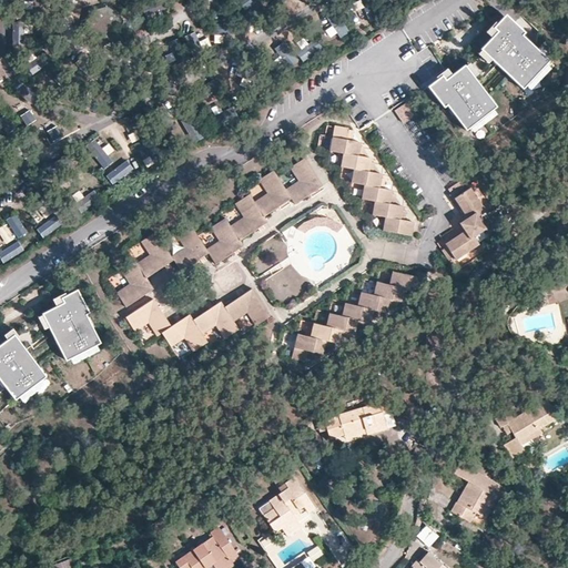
[(121,20),(109,8),(97,11),(97,9),(89,11),(87,19),(89,19),(85,31),(99,43),(111,40),(111,42),(118,40),(120,32),(118,32),(121,20)]
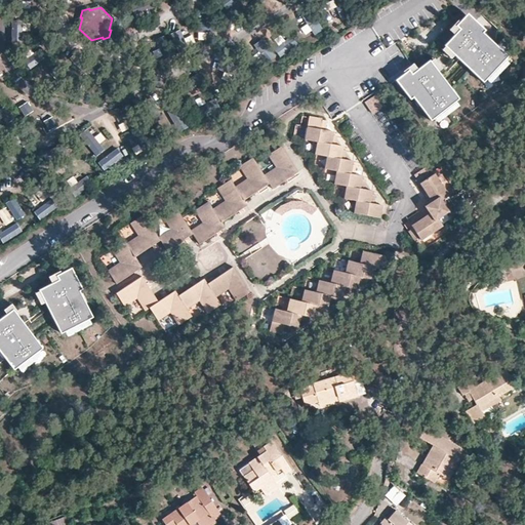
[(473,24),(486,36),(488,34),(471,17),(462,26),(461,24),(452,33),(458,38),(473,24)]
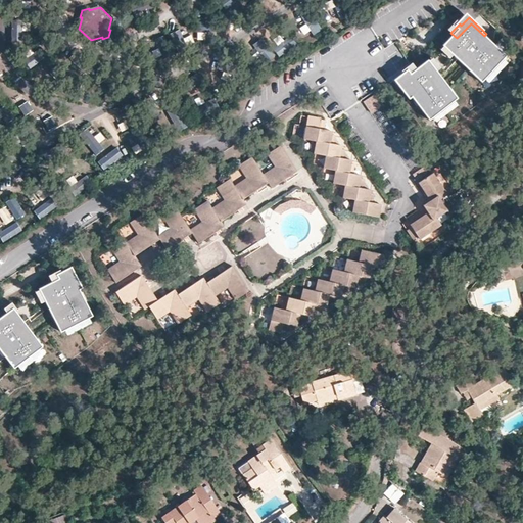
[(506,56),(484,36),(471,24),(457,38),(446,49),(447,50),(456,58),(481,82),(484,79),(503,59),(506,56)]
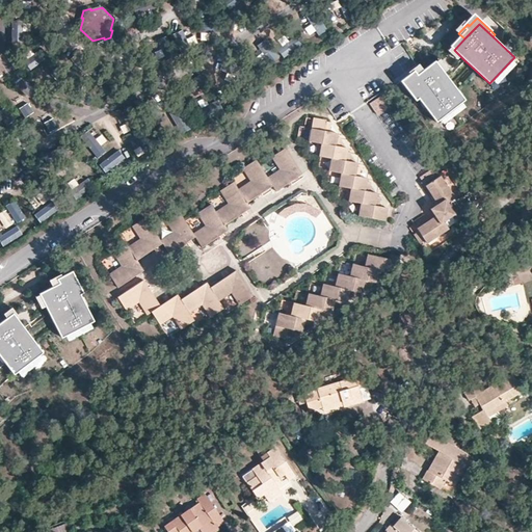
[(267,37),(257,47),(272,67),(294,49),(285,38),(275,47),(267,37)]
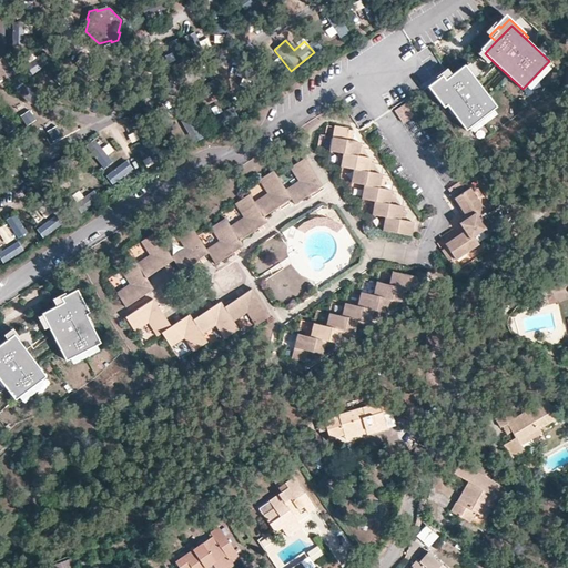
[(52,62),(43,49),(26,61),(34,73),(52,62)]
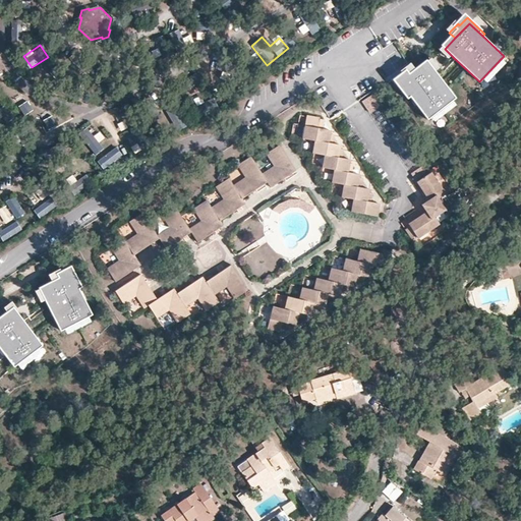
[(446,50),(442,53),(451,61),(454,58),(446,50)]
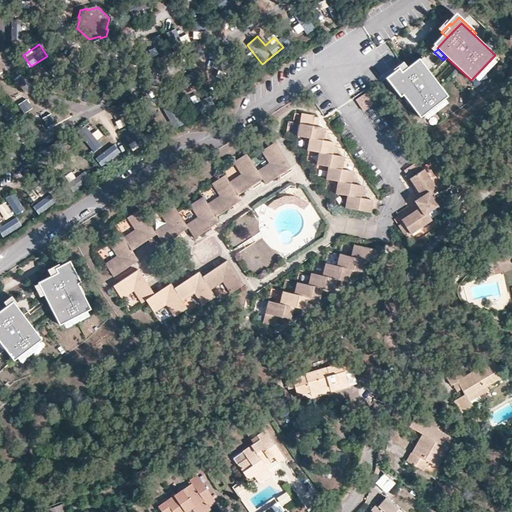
[(423,57),(420,60),(427,69),(431,66),(423,57)]
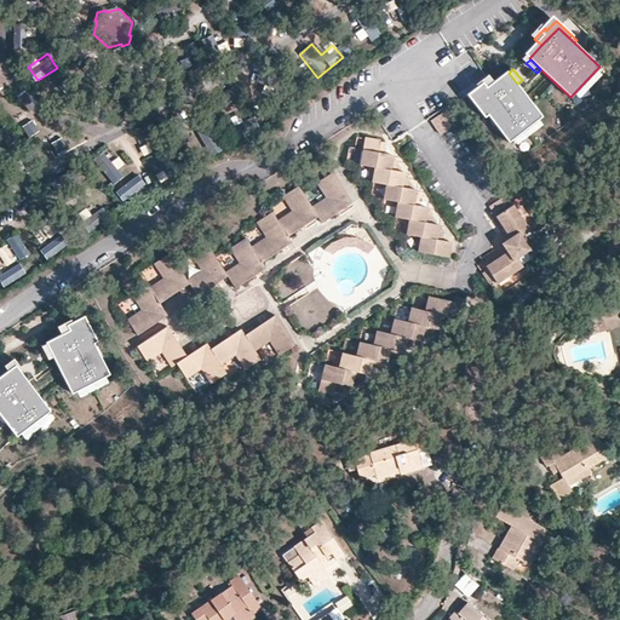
[(596,70),(574,93),(579,98),(601,74),(596,70)]
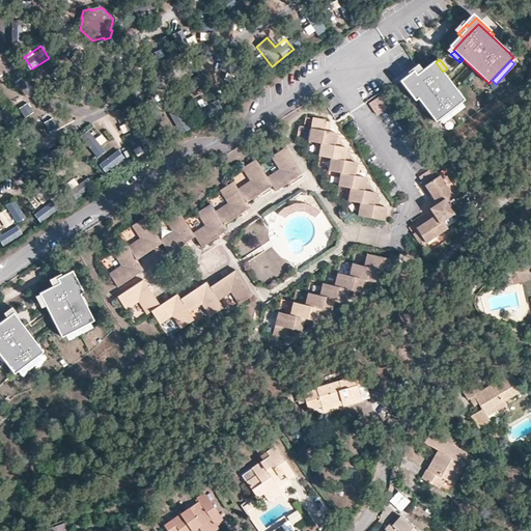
[(406,83),(418,99),(436,121),(439,119),(460,103),(465,100),(443,72),(436,62),(435,61),(422,71),(406,83)]
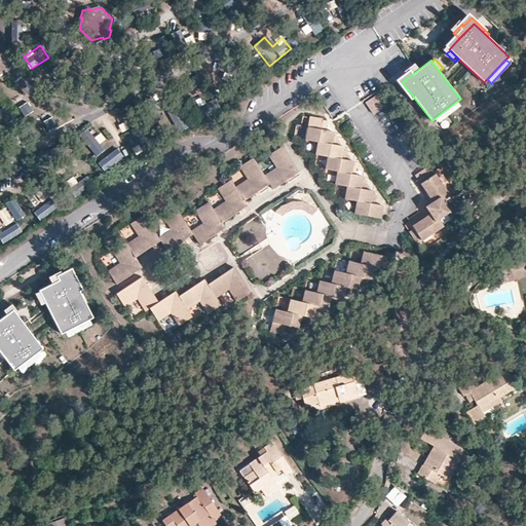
[(411,100),(414,98),(402,82),(418,70),(414,64),(407,69),(409,71),(397,80),(411,100)]
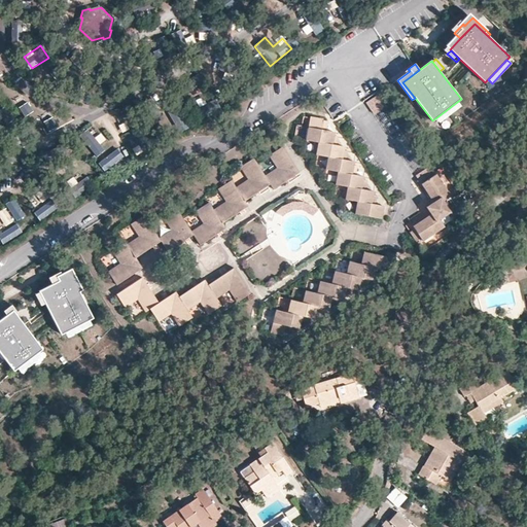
[(35,74),(30,80),(43,95),(56,83),(48,75),(42,81),(35,74)]
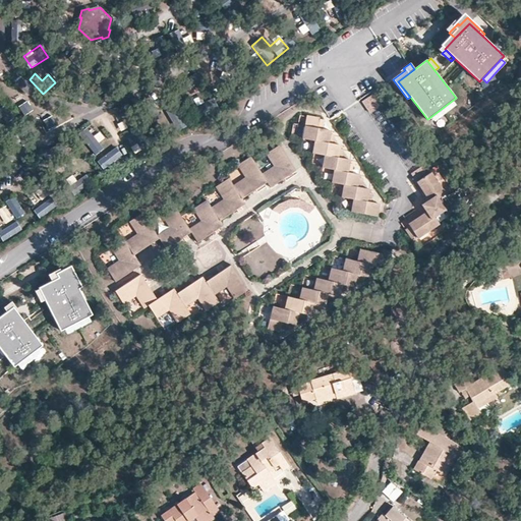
[(22,93),(12,99),(17,107),(26,101),(22,93)]
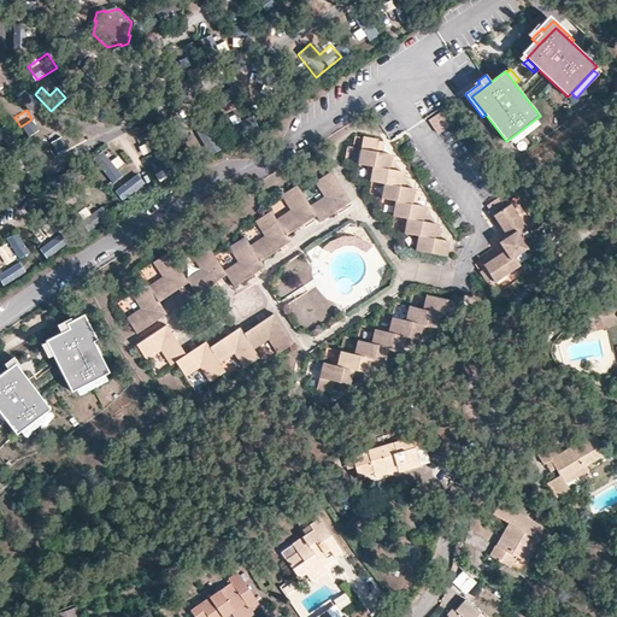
[(440,112),(427,121),(436,134),(448,124),(440,112)]
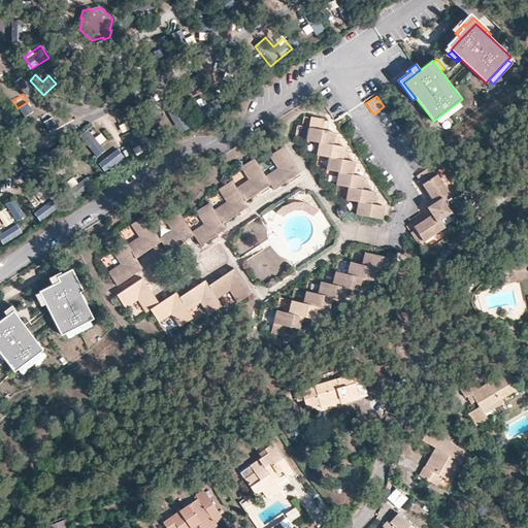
[(458,102),(436,119),(440,123),(462,106),(458,102)]
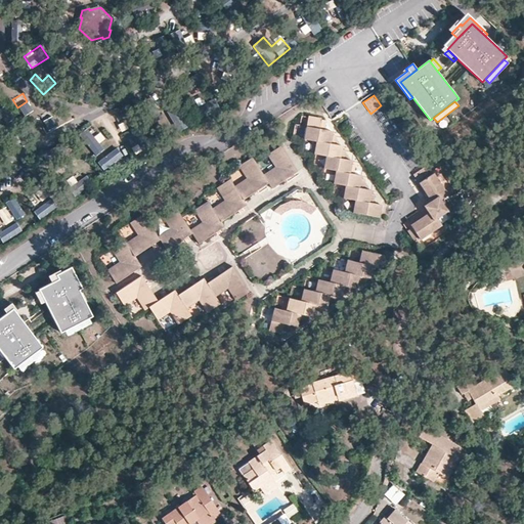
[(31,102),(19,106),(24,117),(35,113),(31,102)]
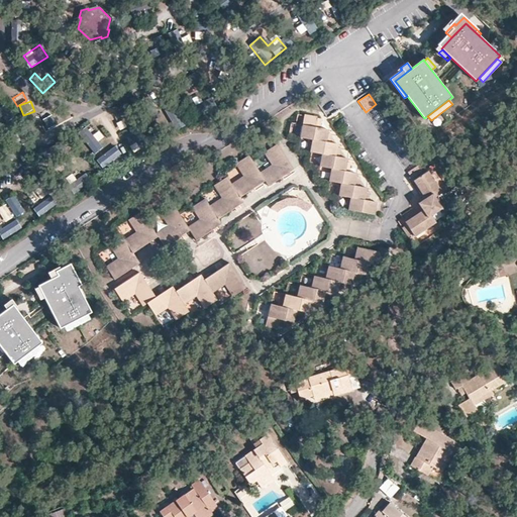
[(301,127),(305,127),(304,133),(315,129),(316,119),(303,117),(301,127)]
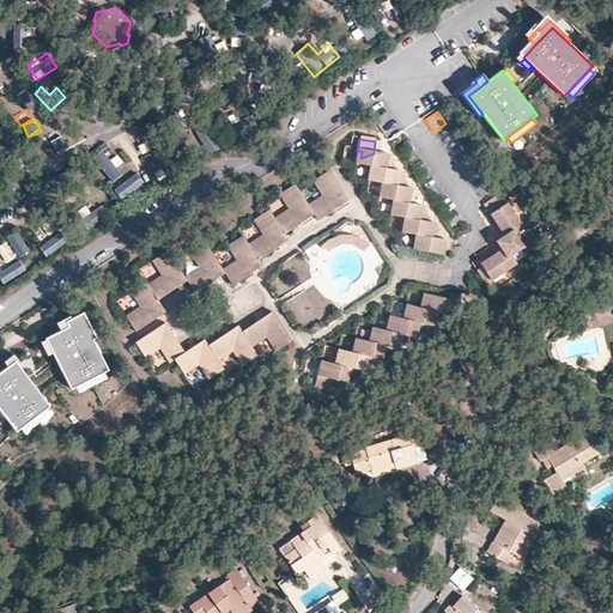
[(116,156),(110,161),(102,152),(92,161),(111,181),(127,167),(116,156)]
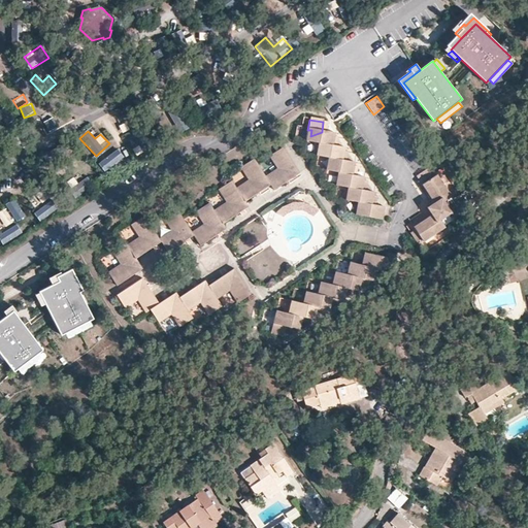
[(309,141),(322,144),(331,145),(333,134),(322,132),(310,136),(309,141)]
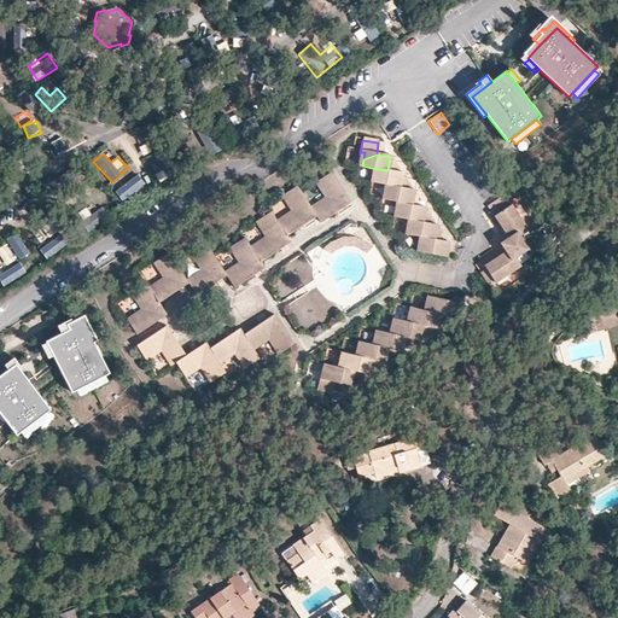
[(374,184),(388,186),(400,188),(402,174),(388,170),(377,169),(374,184)]
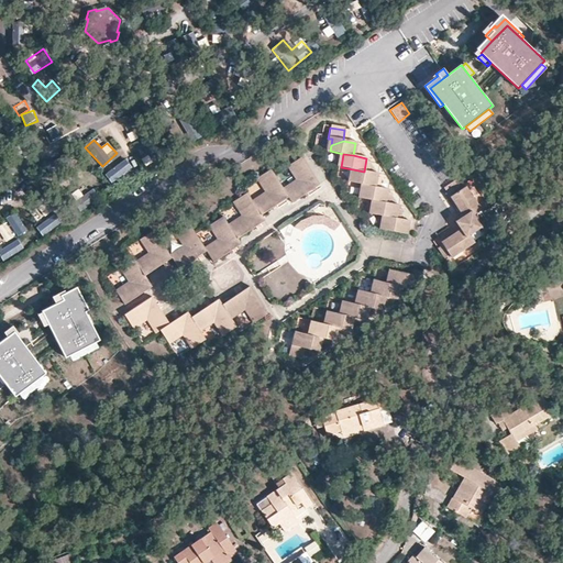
[(289,197),(293,201),(319,184),(301,157),(289,165),(299,179),(284,189),(289,197)]
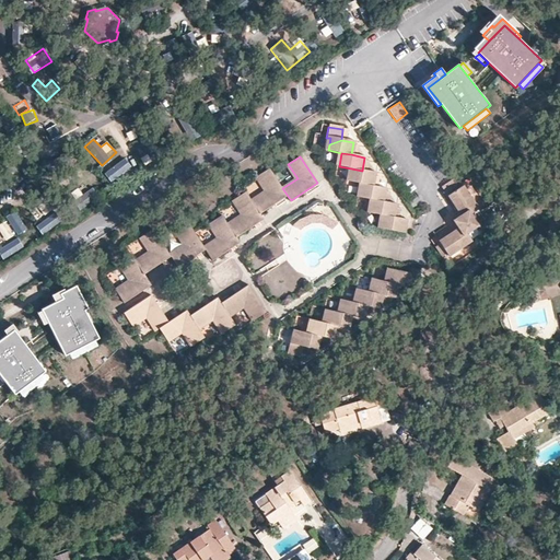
[(125,158),(104,174),(112,184),(132,167),(125,158)]
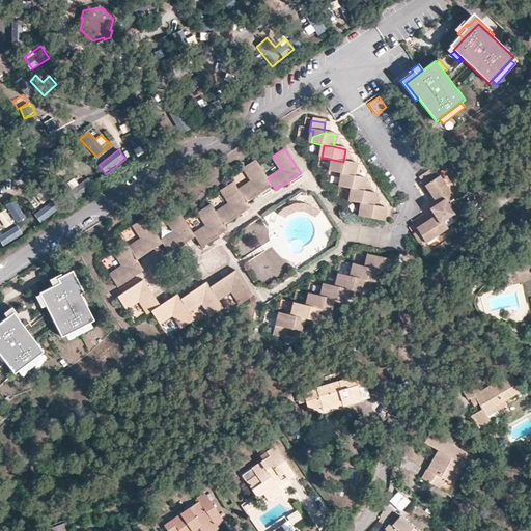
[(46,164),(61,160),(58,150),(44,155),(46,164)]
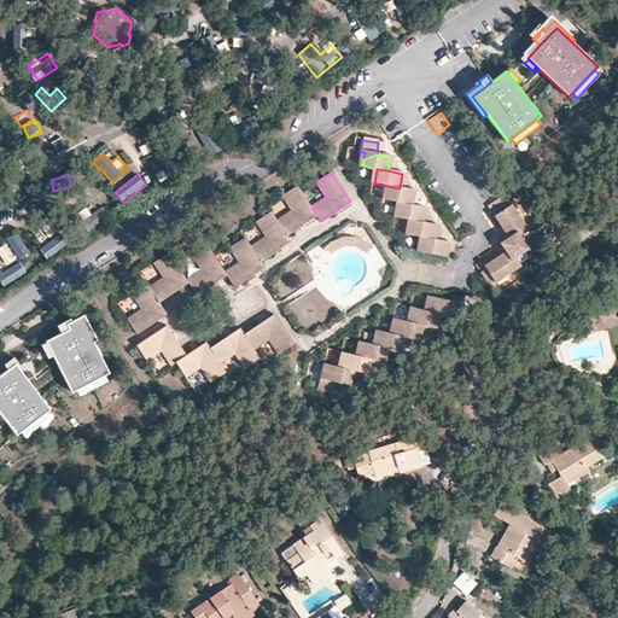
[(284,194),(295,210),(279,221),(289,235),(318,216),(312,208),(301,192),(297,186),(284,194)]
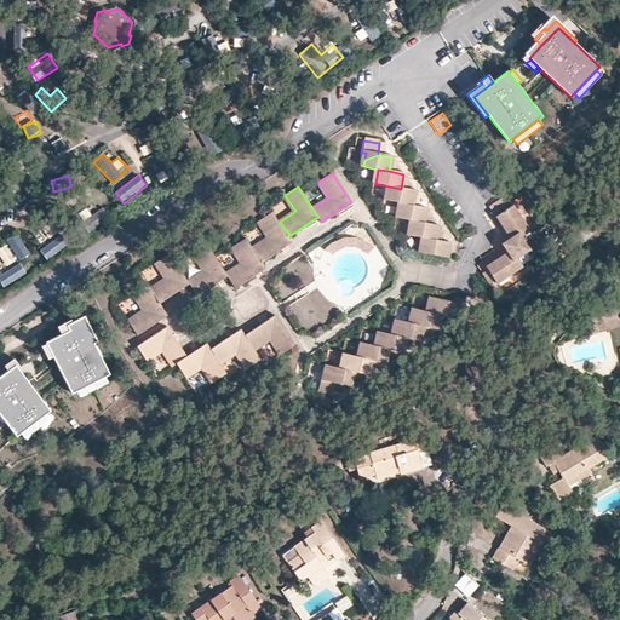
[(389,187),(386,201),(403,205),(413,206),(415,191),(401,189),(389,187)]
